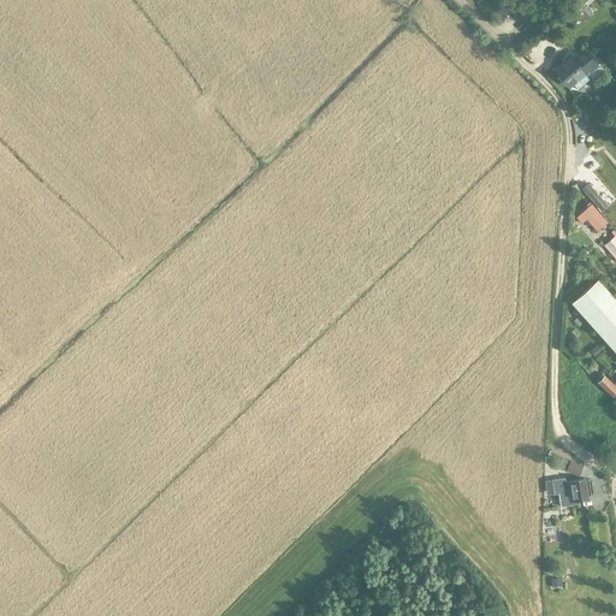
[(579,25),(585,19),(590,16),(594,15),(596,15),(594,12),(587,4),(591,0),(580,0),(576,4),(578,5),(574,9),(575,10),(568,16),(579,25)]
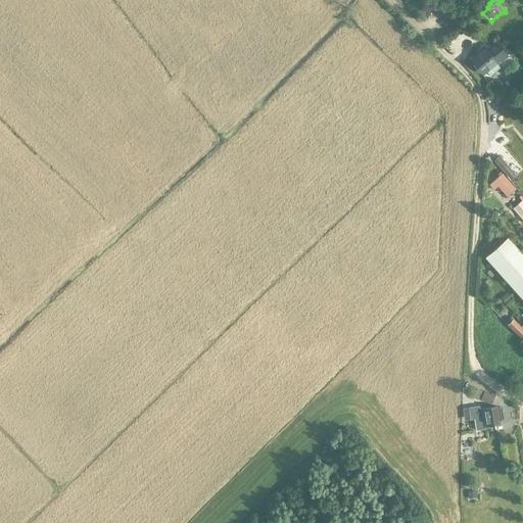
[(488,48),(485,45),(470,58),(482,73),(494,62),(497,65),(509,55),(496,41),(488,48)]
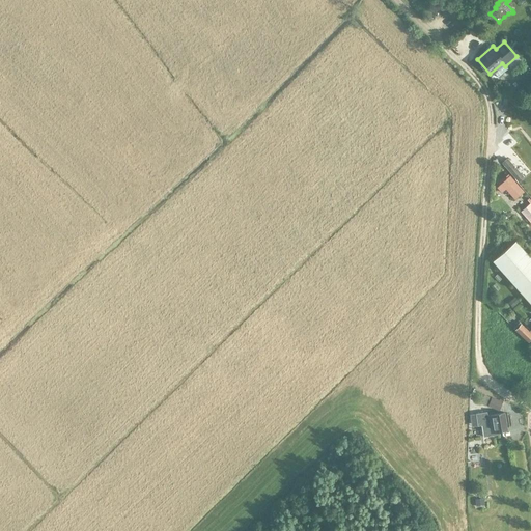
[(509,175),(507,173),(505,175),(507,177),(497,187),(501,192),(505,188),(507,191),(506,192),(508,195),(509,194),(514,199),(524,191),(509,175)]
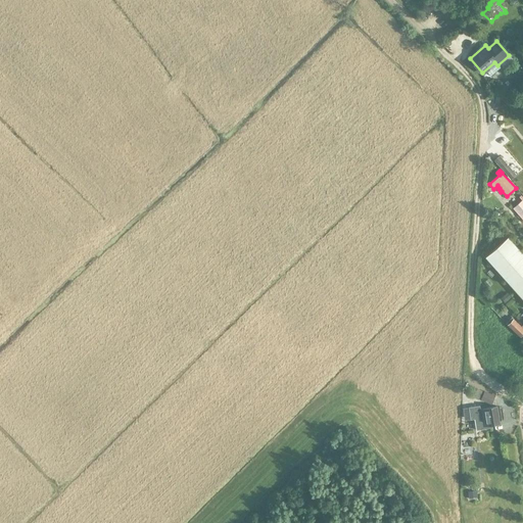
[(522,196),(521,194),(519,196),(522,200),(513,207),(522,219),(522,196)]
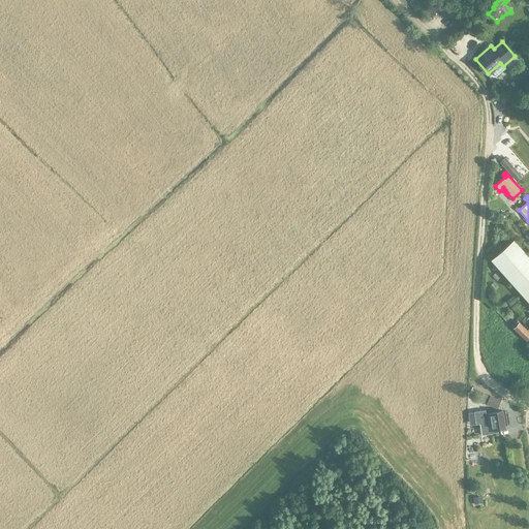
[(528,256),(518,245),(514,240),(493,257),(491,259),(528,303),(528,256)]
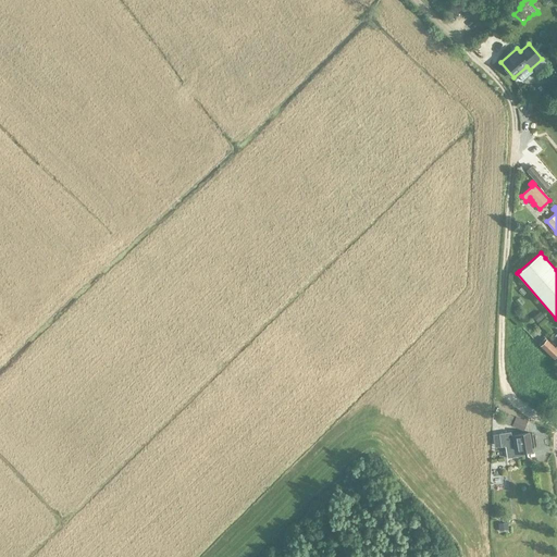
[(556,332),(554,335),(556,337),(556,344),(555,347),(546,339),(540,346),(554,359),(556,355),(556,332)]
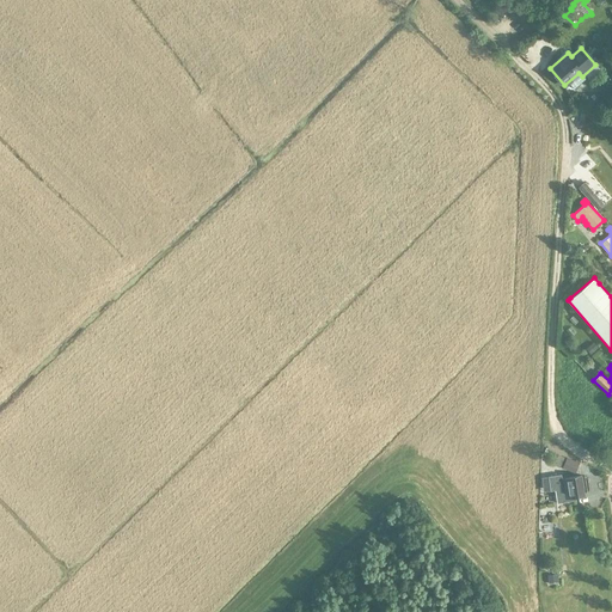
[(549,477),(549,481),(548,482),(546,477),(543,477),(543,476),(540,477),(540,482),(544,482),(544,487),(550,485),(551,490),(561,489),(561,495),(556,496),(557,503),(575,500),(574,496),(585,495),(581,475),(562,478),(561,476),(549,477)]
